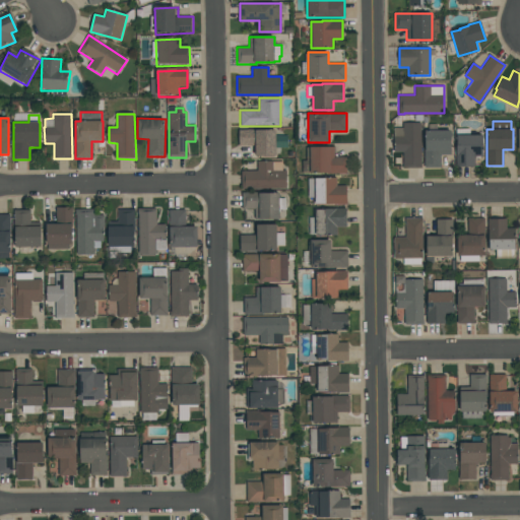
[(420,123),(420,168),(402,168),(402,152),(393,152),(393,128),(402,128),(402,123),(420,123)]
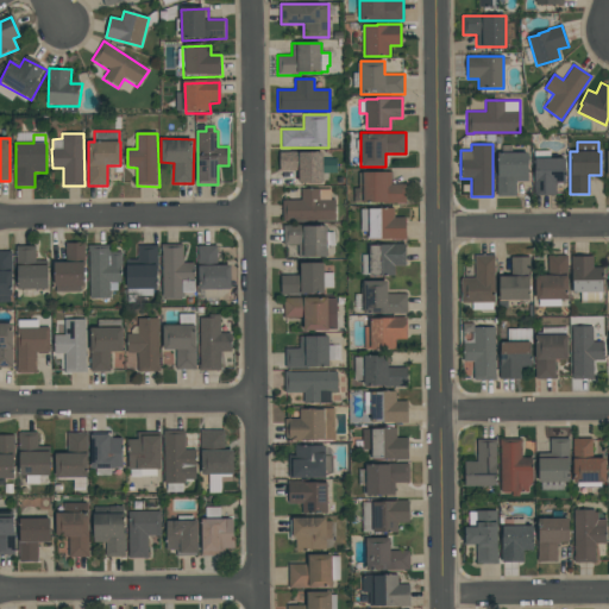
[(527,152),(527,182),(516,182),(516,196),(496,196),(496,174),(497,174),(497,152),(501,152),(501,145),(512,145),(512,152),(527,152)]
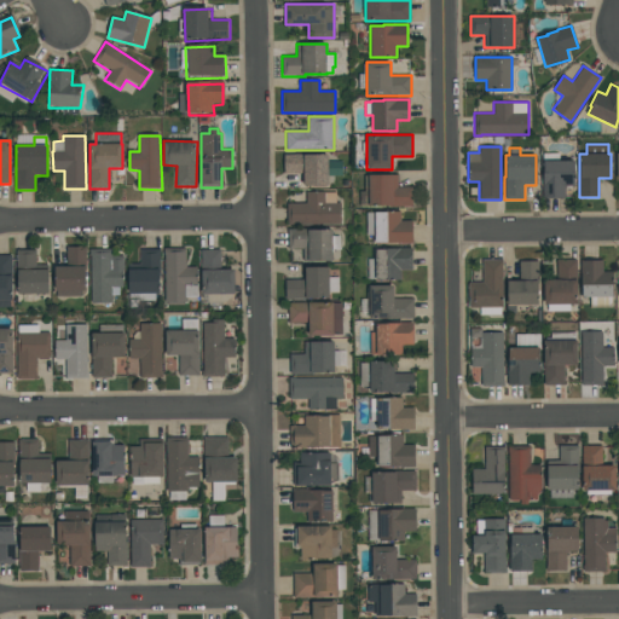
[(542,198),(542,184),(543,184),(543,173),(543,161),(543,152),(559,152),(559,161),(574,161),(574,186),(565,186),(565,198),(542,198)]
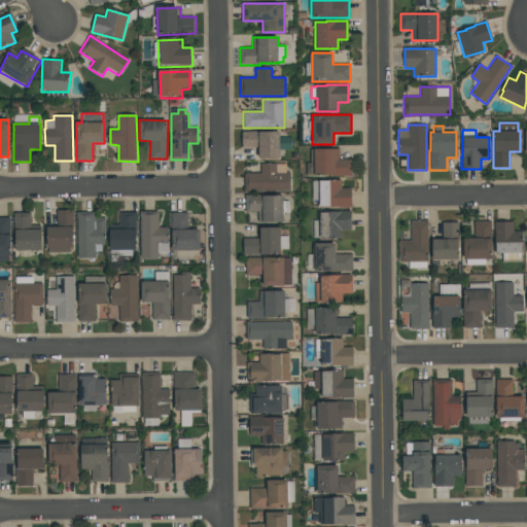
[(258,159),(258,147),(242,147),(242,132),(279,132),(279,159),(258,159)]
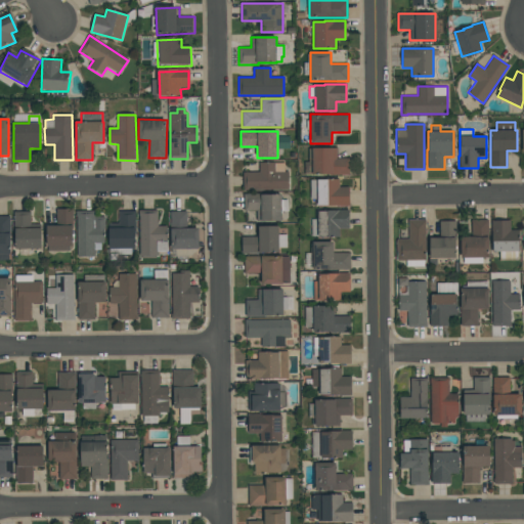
[(311,147),(337,147),(337,158),(349,158),(349,175),(333,175),(304,175),(304,162),(308,162),(308,148),(311,148),(311,147)]
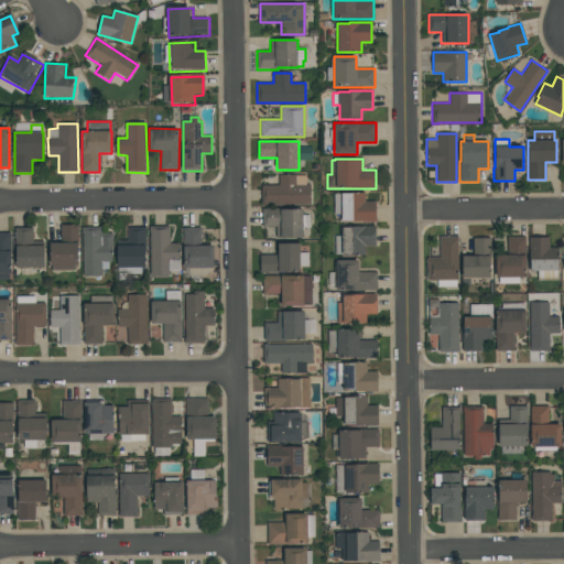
[(261,185),(279,185),(279,175),(306,175),(306,185),(310,185),(310,205),(261,205),(261,185)]
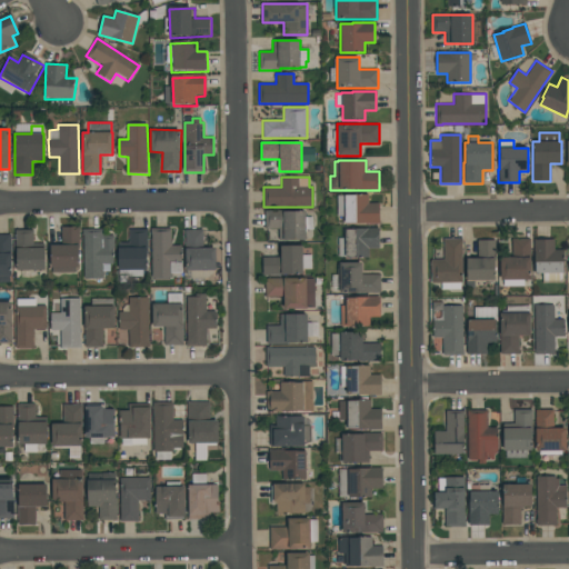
[(368,195),(368,203),(379,203),(379,225),(365,225),(365,223),(342,223),(342,217),(337,217),(337,196),(345,196),(345,195),(356,195),(368,195)]
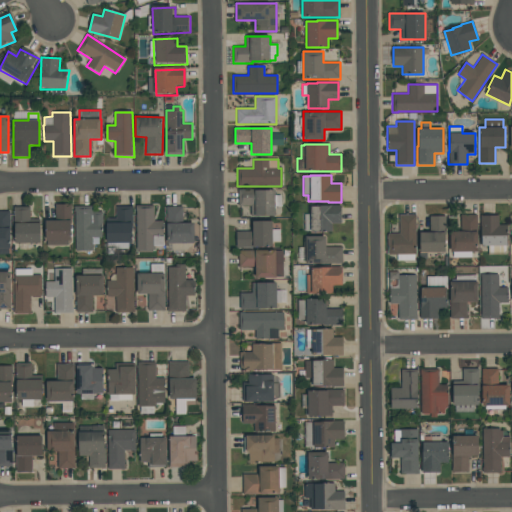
[(250,216),(250,206),(238,206),(238,189),(257,189),(257,190),(275,190),(275,195),(281,195),(281,206),(275,206),(275,216),(250,216)]
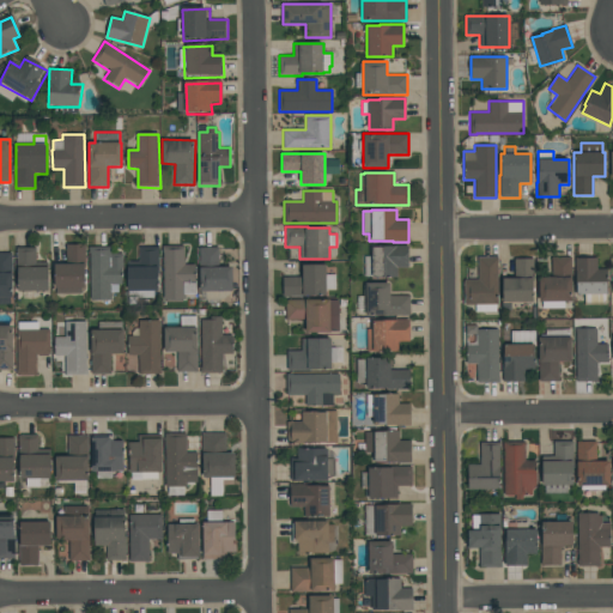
[(66,244),(85,244),(85,287),(54,287),(54,263),(66,263),(66,244)]
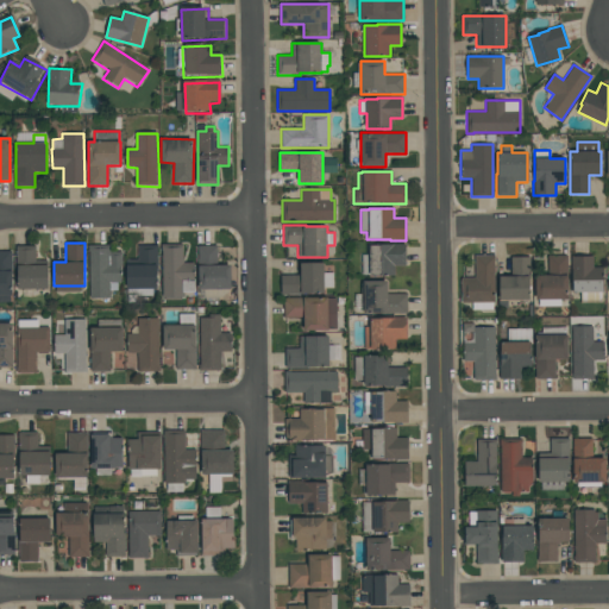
[(162,297),(162,251),(161,251),(161,244),(182,244),(182,263),(194,263),(194,293),(194,299),(187,299),(187,293),(183,293),(183,297),(162,297)]
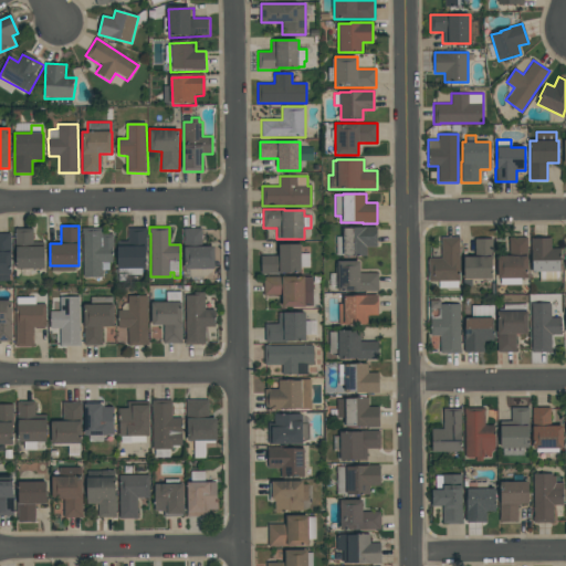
[(377,227),(377,247),(366,247),(366,257),(343,257),(343,255),(336,255),(336,237),(343,237),(343,228),(353,228),(353,227),(377,227)]
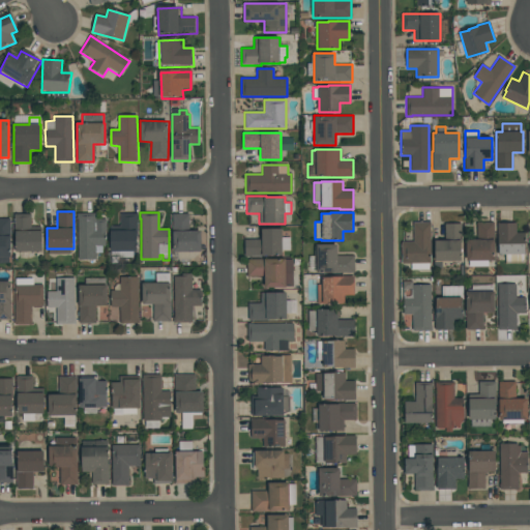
[(77,213),(95,213),(95,219),(107,219),(106,232),(105,232),(105,246),(102,246),(102,254),(95,254),(95,260),(78,260),(78,221),(77,221),(77,213)]
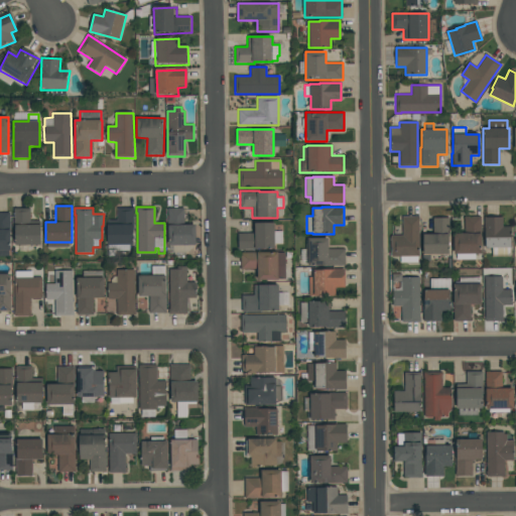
[(133,208),(133,226),(132,226),(132,245),(129,245),(129,250),(108,250),(108,245),(107,245),(107,220),(117,220),(117,208),(133,208)]
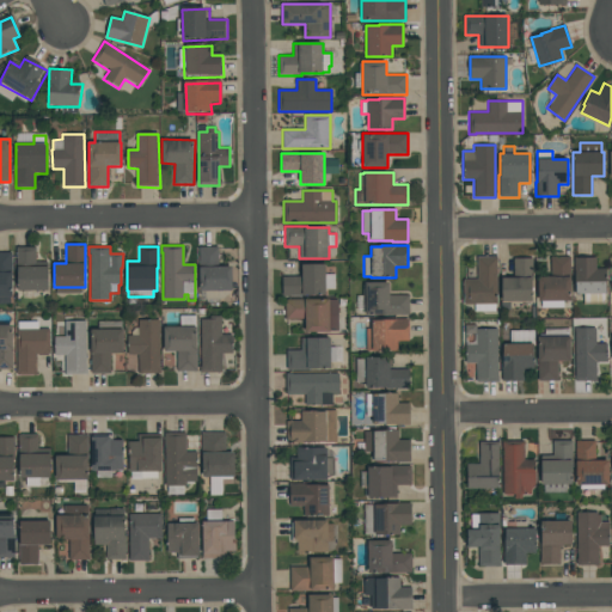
[(199,246),(219,246),(219,267),(232,267),(232,291),(199,291),(199,246)]
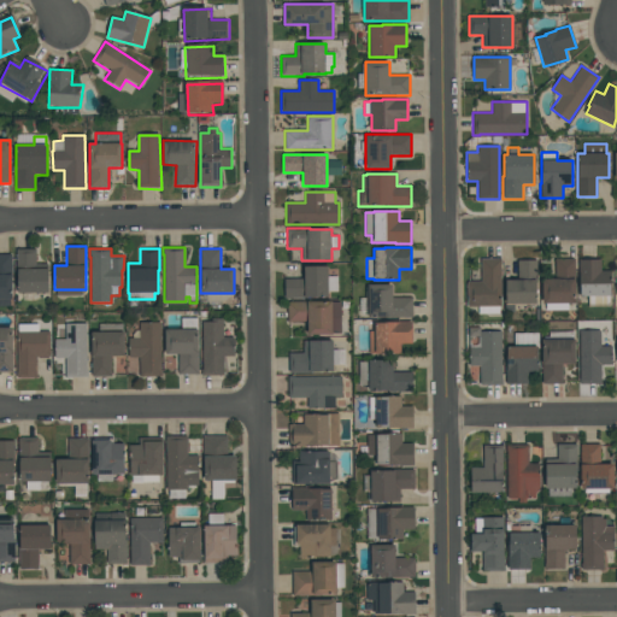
[(17,293),(17,268),(16,268),(16,250),(36,250),(36,264),(48,264),(48,293),(17,293)]
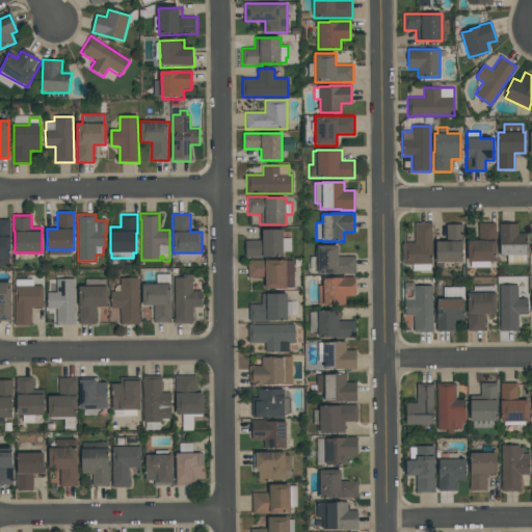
[(0,219),(9,219),(9,259),(8,259),(8,264),(0,264),(0,219)]
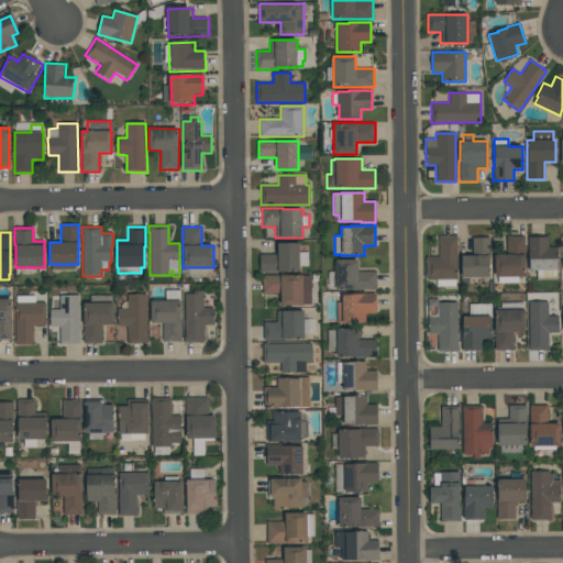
[(457,236),(457,242),(456,242),(456,279),(455,279),(455,286),(437,286),(437,279),(427,279),(427,263),(426,263),(426,256),(439,256),(439,236),(457,236)]
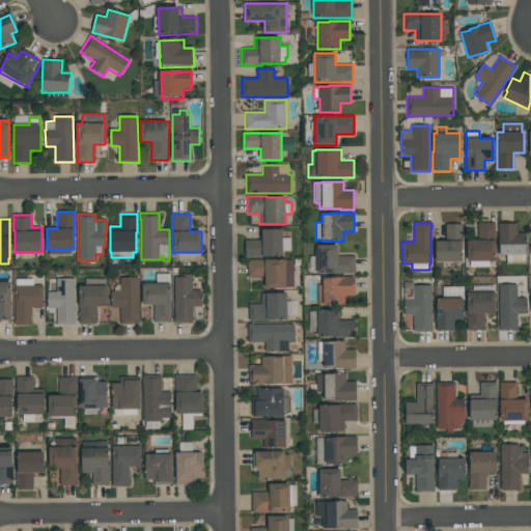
[(495,223),(495,261),(488,261),(488,267),(470,267),(470,261),(467,261),(467,240),(477,240),(477,223),(495,223)]
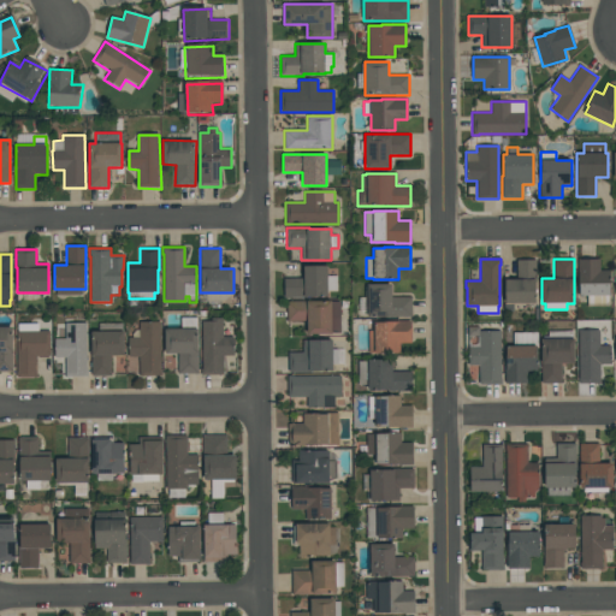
[(579,296),(579,289),(579,279),(578,279),(578,259),(599,259),(599,270),(610,270),(610,306),(587,306),(587,296),(579,296)]
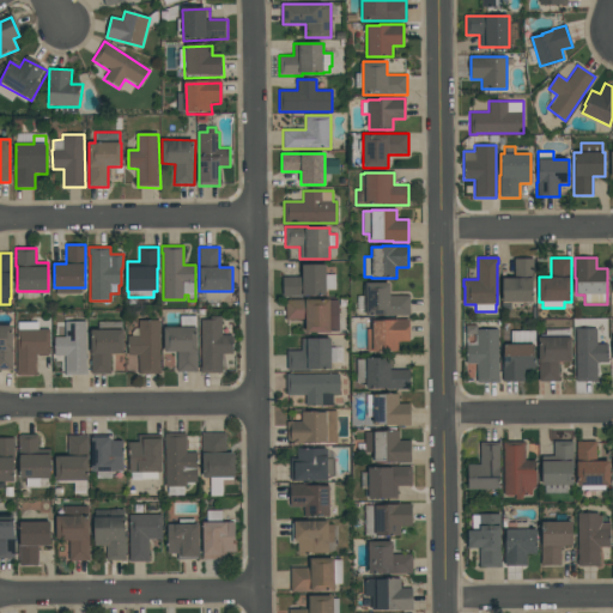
[(533,259),(533,281),(533,302),(502,302),(502,278),(514,278),(514,259),(533,259)]
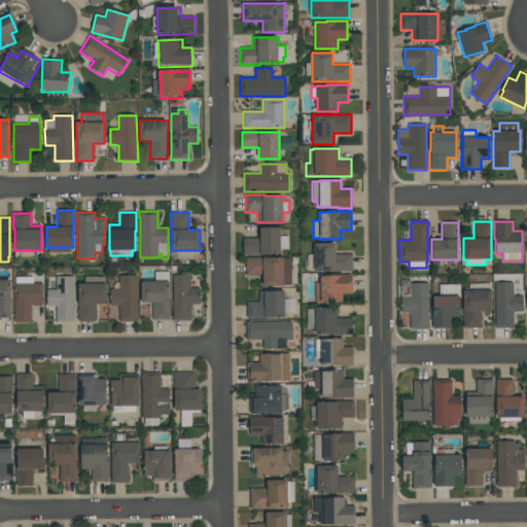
[(243,254),(243,238),(259,238),(259,227),(280,227),(280,237),(287,236),(288,249),(280,249),(280,253),(243,254)]
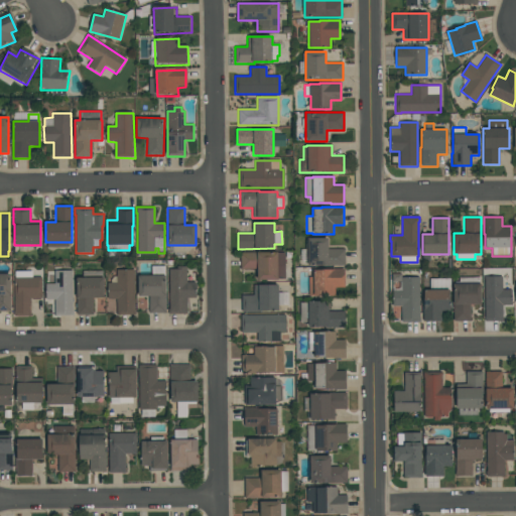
[(345,265),(307,265),(307,238),(328,238),(328,249),(345,249),(345,265)]
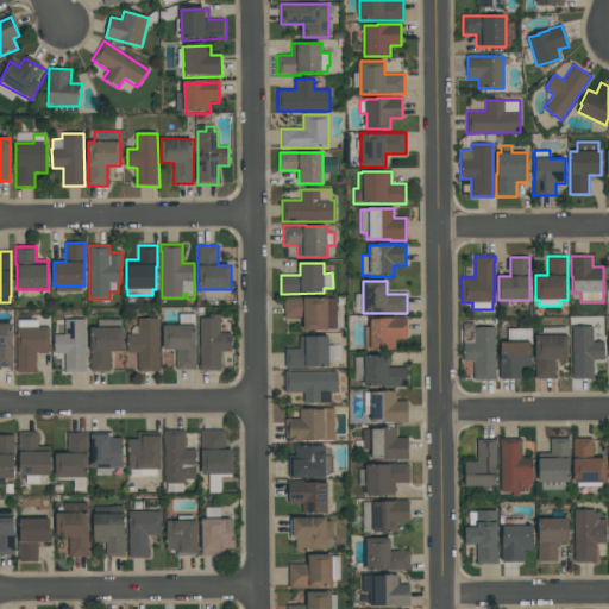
[(337,299),(337,330),(327,330),(327,331),(303,331),(303,318),(283,318),(283,297),(328,297),(328,299),(337,299)]
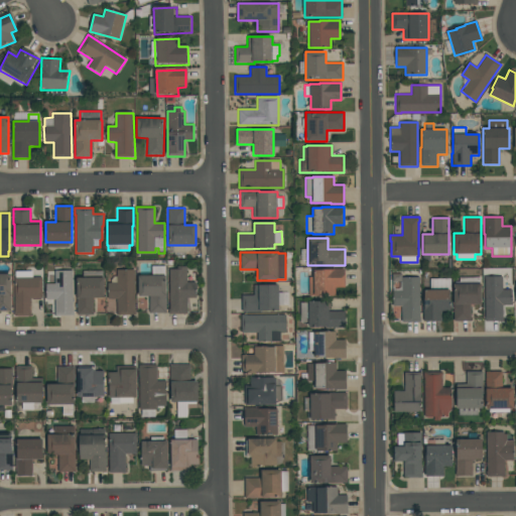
[(138,275),(151,275),(151,266),(164,266),(164,276),(165,276),(166,312),(149,312),(149,296),(138,296),(138,275)]
